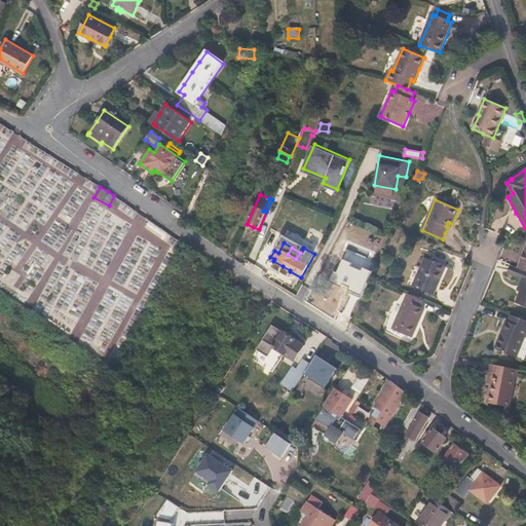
[(425,258),(413,286),(434,295),(437,288),(439,285),(437,284),(438,280),(440,282),(446,266),(425,258)]
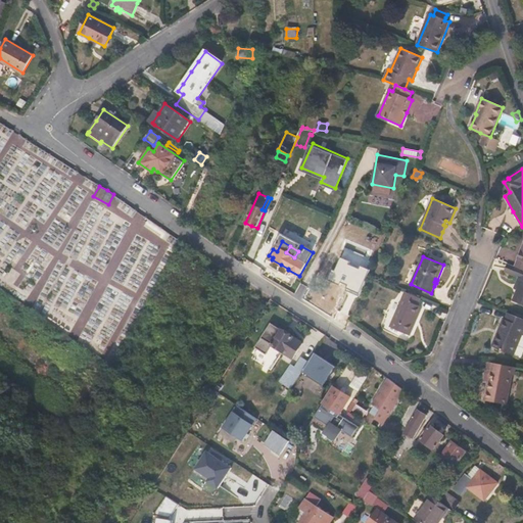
[(522,270),(515,267),(507,264),(504,272),(518,277),(521,278),(517,290),(512,301),(522,304),(522,270)]
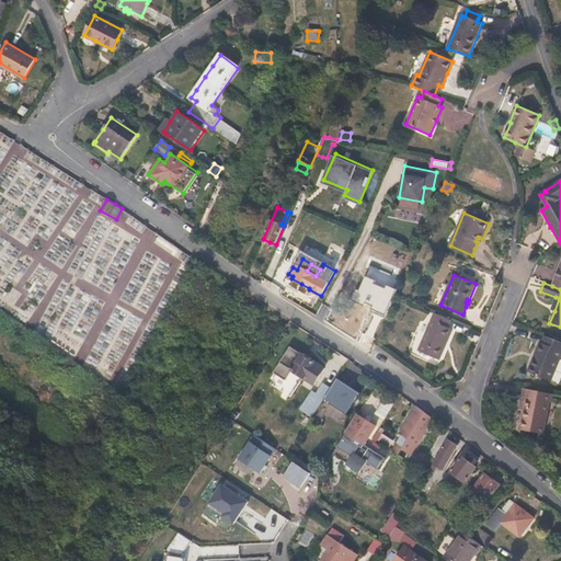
[(382,295),(375,310),(387,315),(393,300),(382,295)]
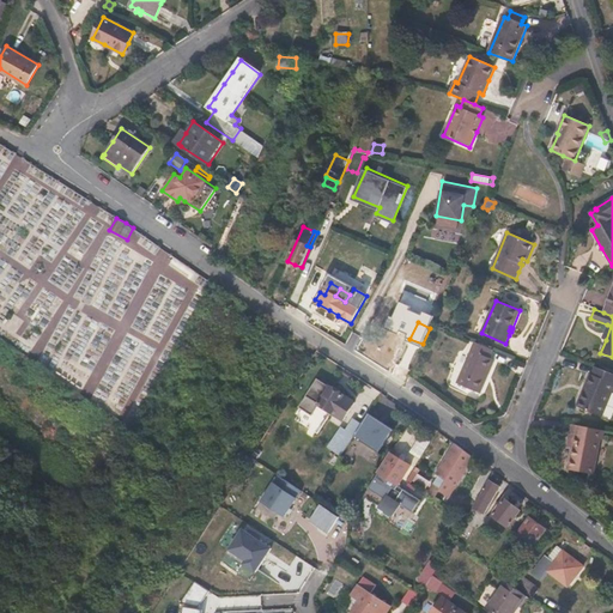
[(493,350),(475,343),(457,383),(480,394),(485,384),(487,378),(485,377),(487,374),(489,375),(495,360),(490,358),(493,350)]
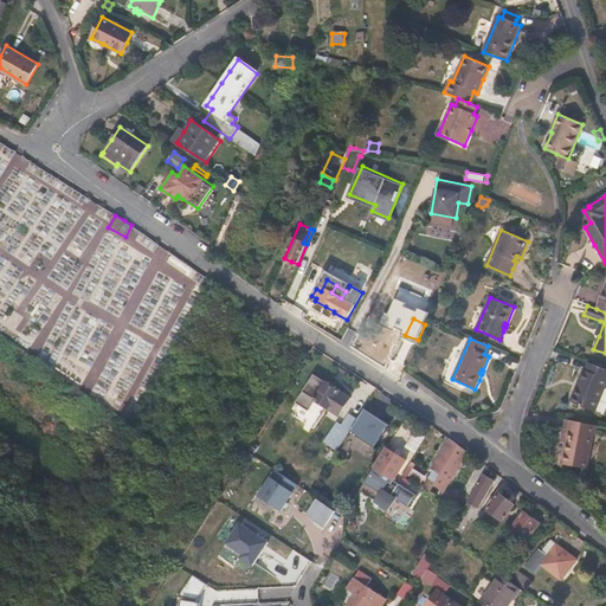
[(571,401),(595,412),(605,385),(605,369),(588,363),(586,371),(584,369),(579,380),(580,381),(578,388),(577,388),(573,395),(571,401)]
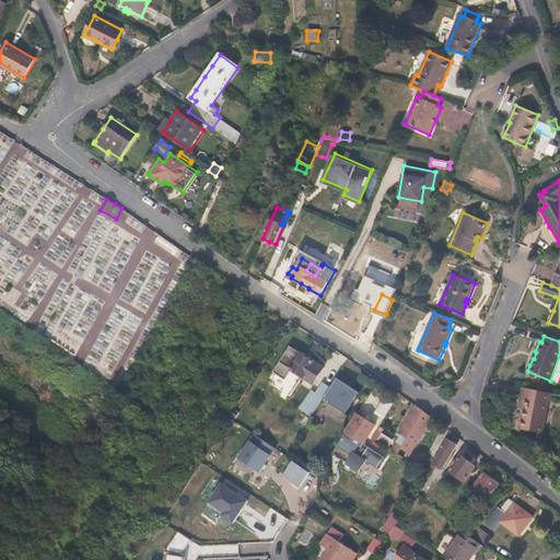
[(307,357),(290,346),(273,372),(286,380),(292,370),(314,384),(325,368),(307,357)]
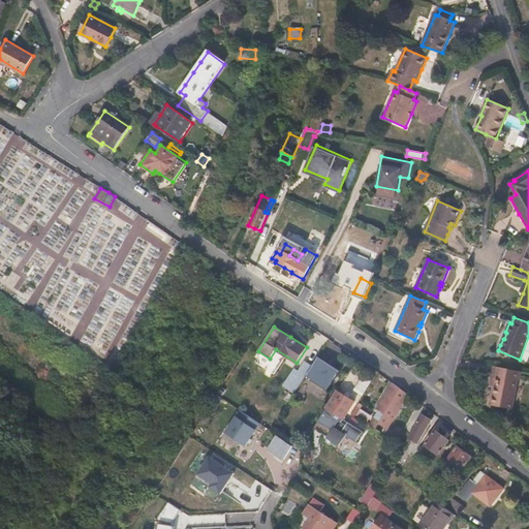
[(330,364),(318,356),(313,366),(312,367),(306,377),(328,392),(341,371),(330,364)]
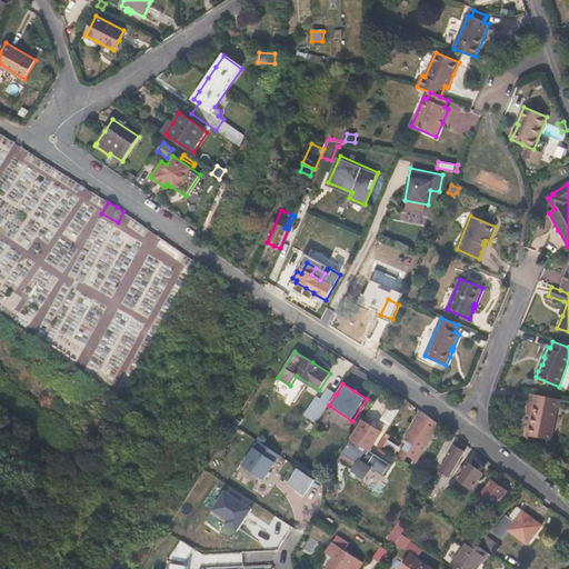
[(329,406),(336,395),(328,389),(321,400),(318,398),(315,402),(326,409),(329,406)]
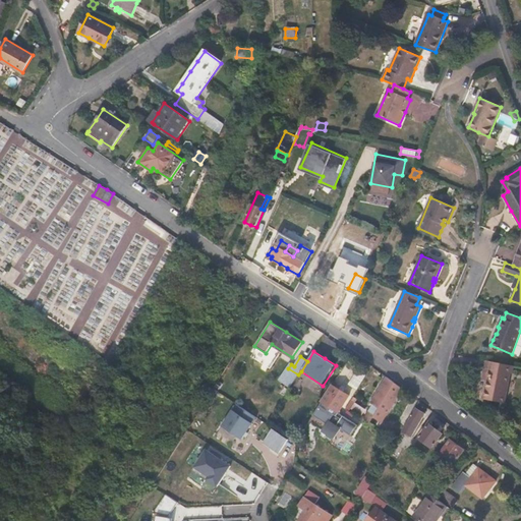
[(512,373),(514,366),(489,361),(487,369),(485,368),(484,373),(483,379),(488,380),(484,399),(504,403),(510,373),(512,373)]
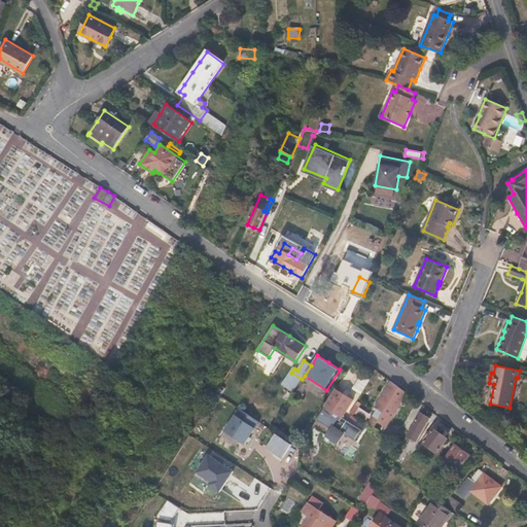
[(302,379),(291,373),(283,386),(293,392),(302,379)]
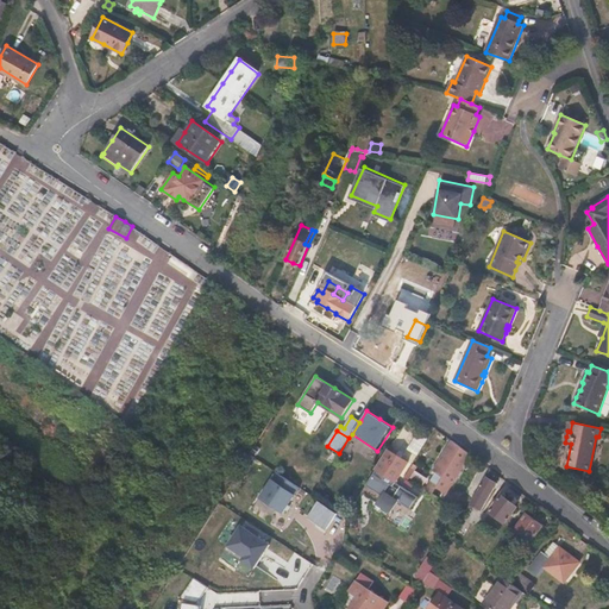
[(418,453),(426,438),(418,432),(408,447),(418,453)]
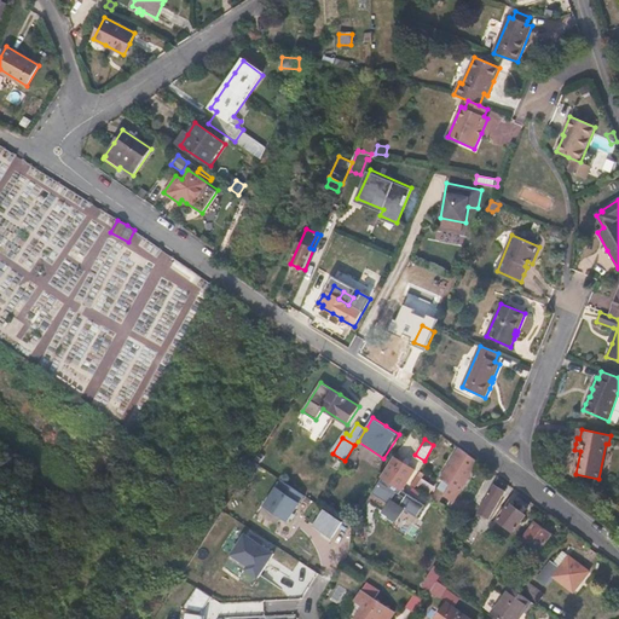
[(444,496),(469,455),(464,452),(460,449),(441,480),(444,481),(435,495),(443,498),(444,496)]
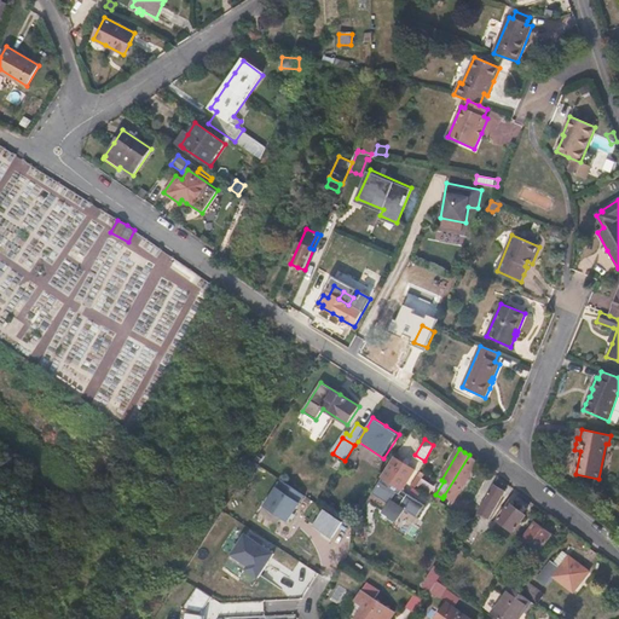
[(455,502),(478,462),(474,458),(469,455),(444,496),(455,502)]
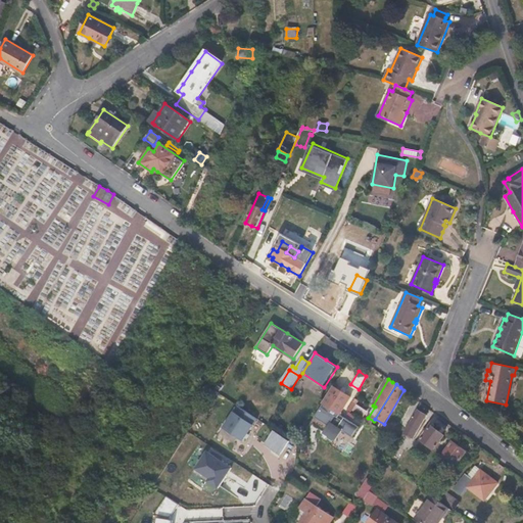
[(340,414),(350,397),(334,387),(323,403),(315,417),(328,426),(324,433),(336,440),(342,430),(352,437),(360,427),(340,414)]
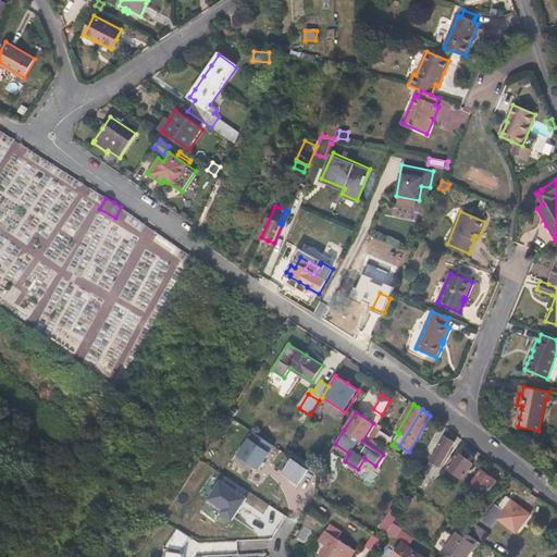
[(448,431),(430,460),(440,467),(455,443),(448,438),(452,433),(448,431)]
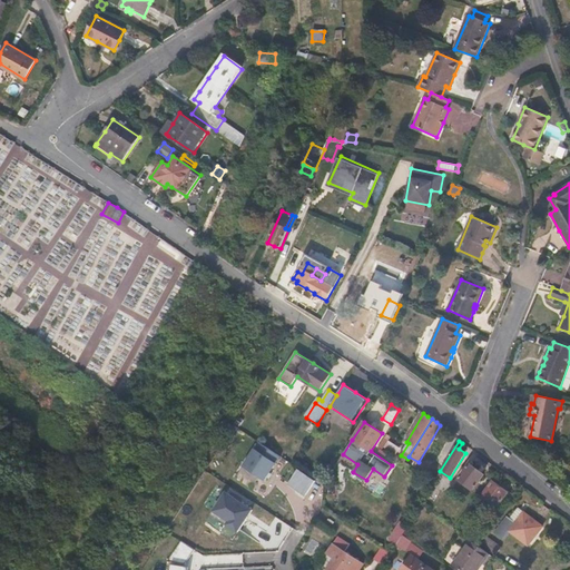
[(261,483),(278,458),(256,442),(238,468),(261,483)]
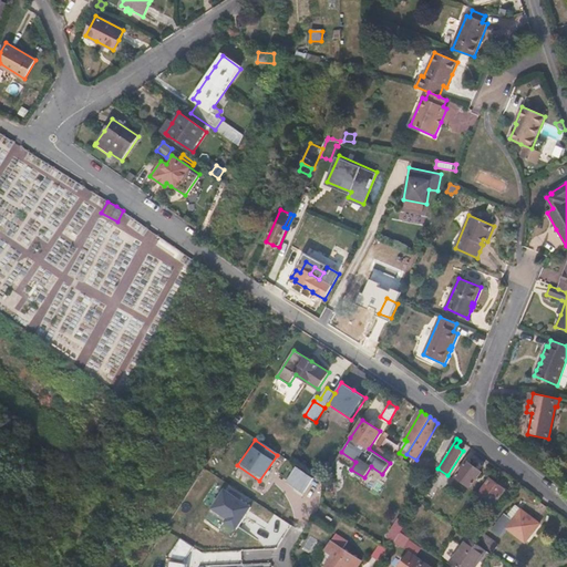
[(456,477),(470,487),(482,472),(474,467),(467,462),(456,477)]
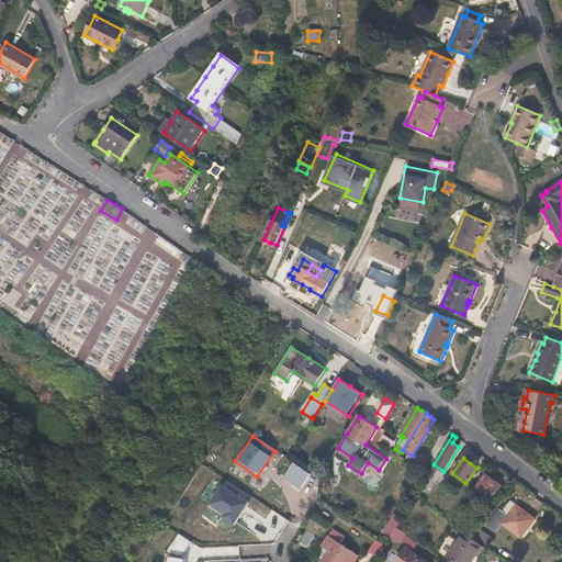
[(493,479),(485,474),(474,490),(490,501),(501,484),(493,479)]
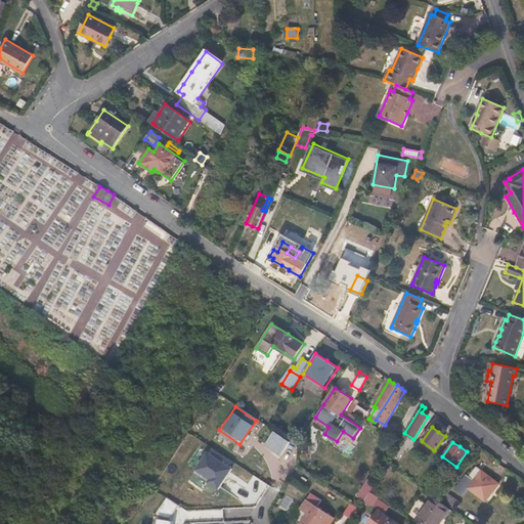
[(230,469),(204,453),(192,473),(206,481),(204,485),(216,492),(230,469)]
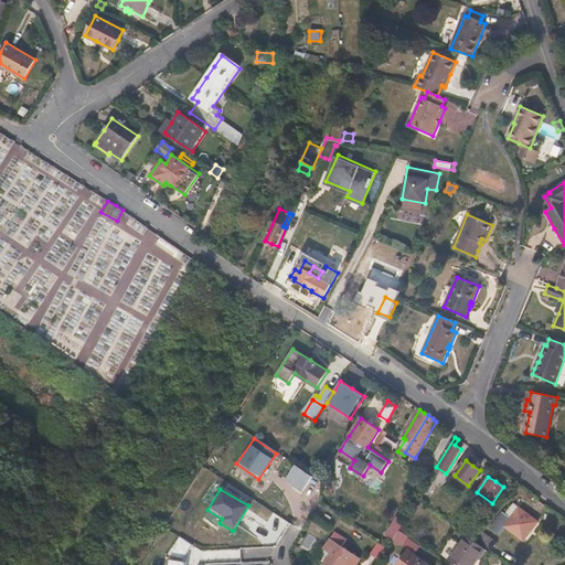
[(505,528),(523,541),(537,522),(529,515),(520,509),(519,509),(514,504),(507,515),(503,512),(491,528),(500,535),(505,528)]
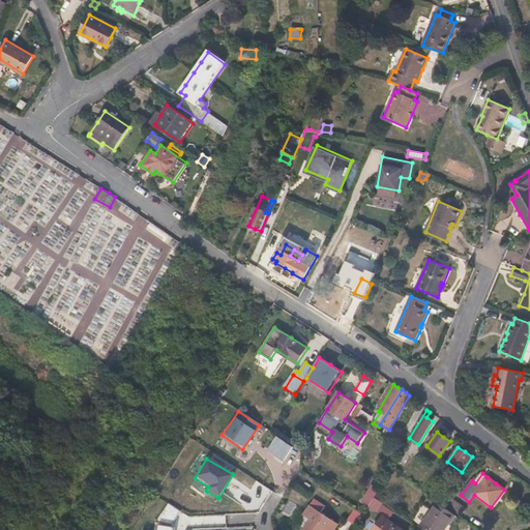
[(383,517),(373,529),(403,529),(389,521),(394,513),(374,499),(370,507),(383,517)]
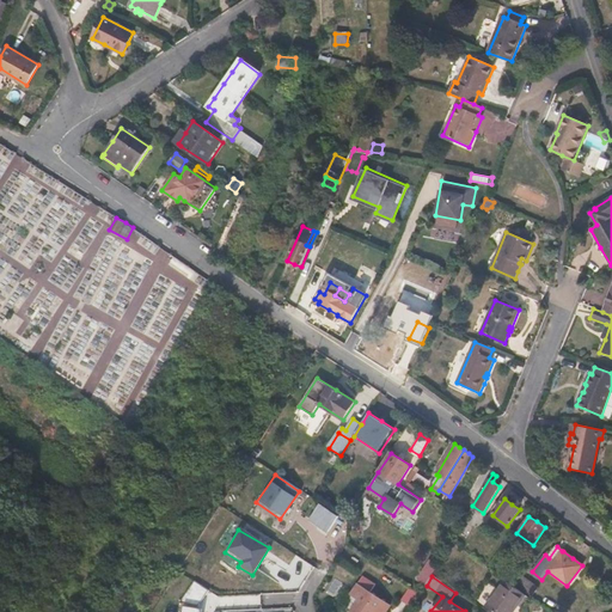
[(538,588),(522,576),(515,586),(531,598),(538,588)]
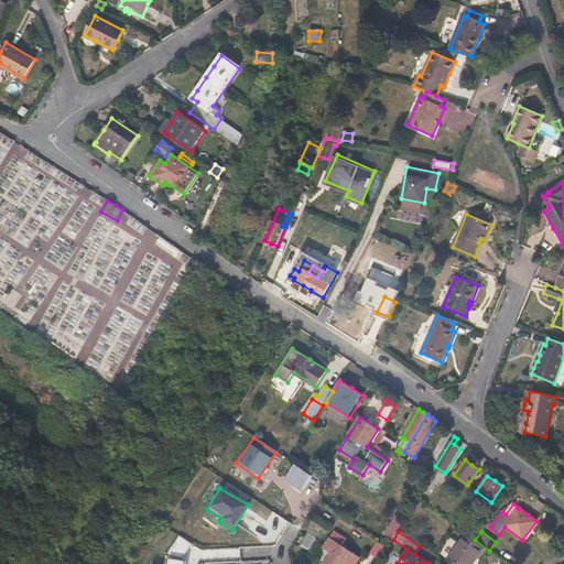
[(332,534),(323,548),(316,557),(325,563),(324,563),(356,563),(359,560),(340,546),(343,542),(332,534)]
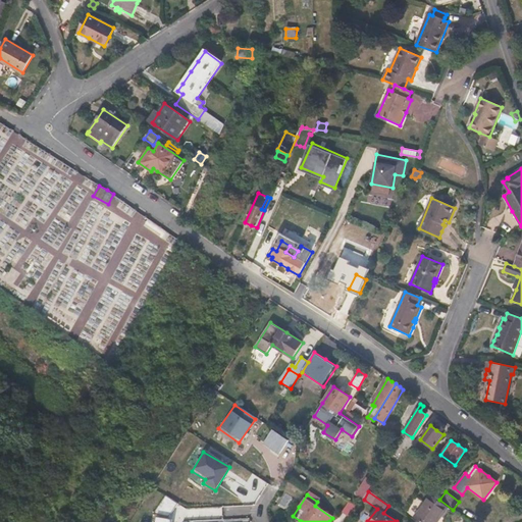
[(438,501),(430,494),(415,518),(420,521),(437,521),(440,519),(449,508),(438,501)]
